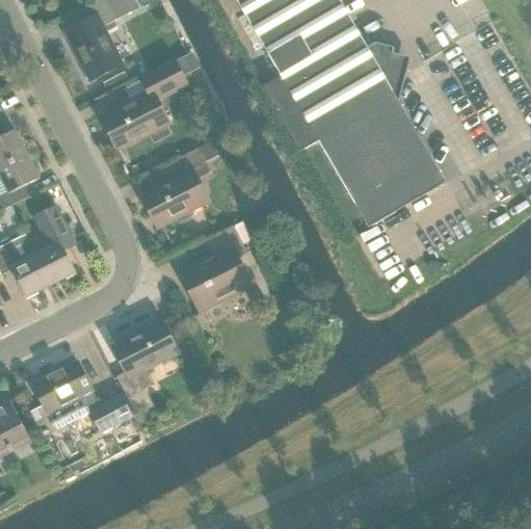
[(88,22),(63,34),(85,76),(120,59),(102,25),(139,5),(136,0),(100,0),(82,9),(88,22)]
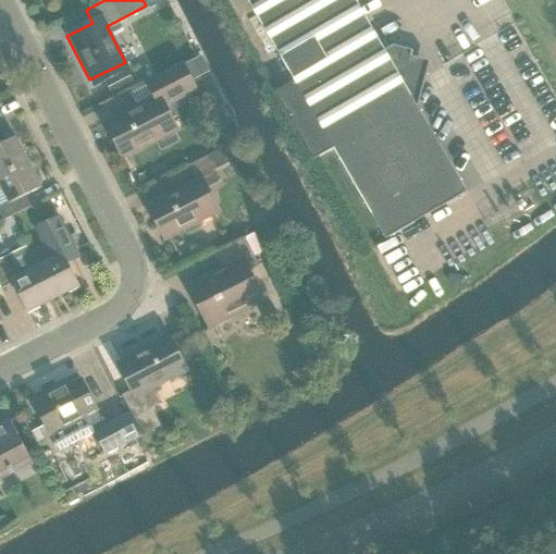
[(385,49),(357,0),(249,0),(294,77),(274,88),(313,156),(333,144),(385,235),(466,189),(414,98),(422,62),(409,59),(411,49),(393,44),(385,49)]
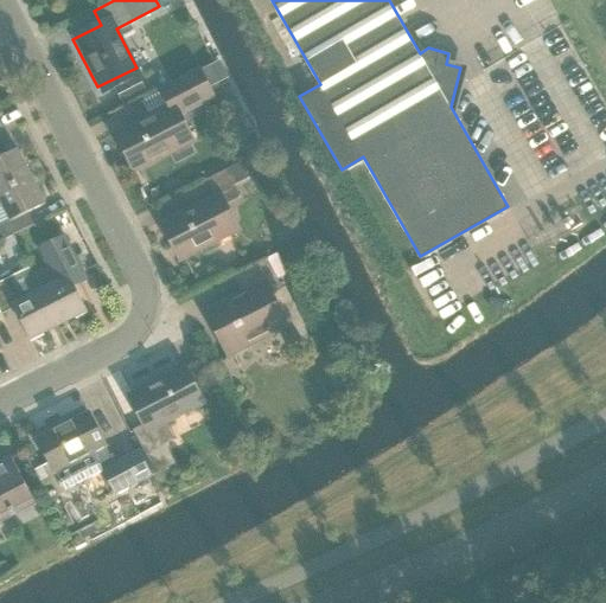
[(168,106),(119,130),(138,166),(170,149),(174,159),(191,151),(189,143),(174,114),(215,94),(201,66),(159,88),(168,106)]
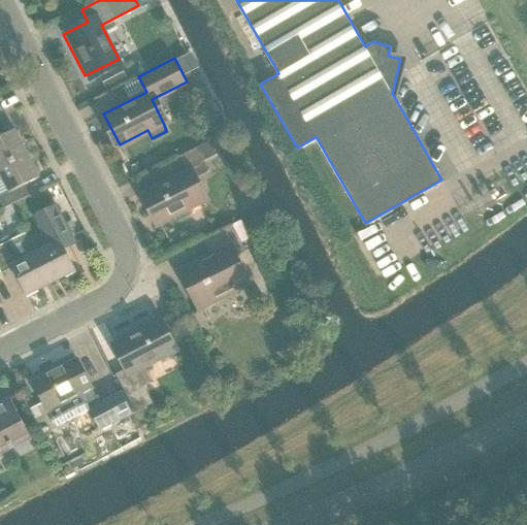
[(113,73),(102,79),(105,87),(118,80),(113,73)]
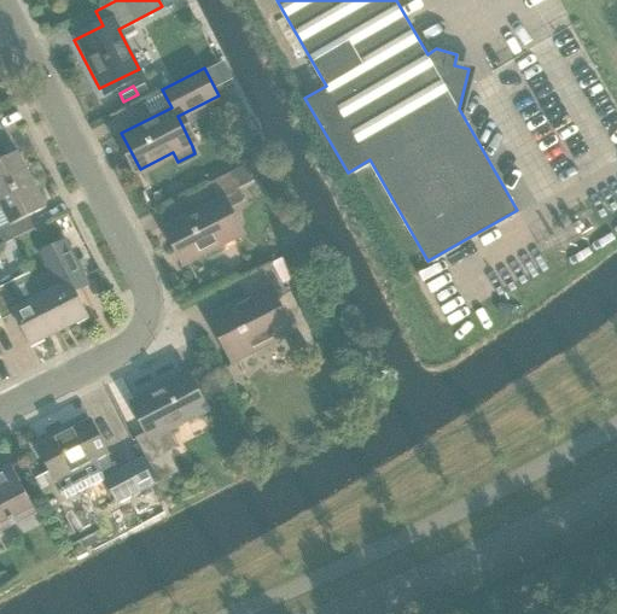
[(0,193),(30,177),(17,150),(0,158),(0,193)]
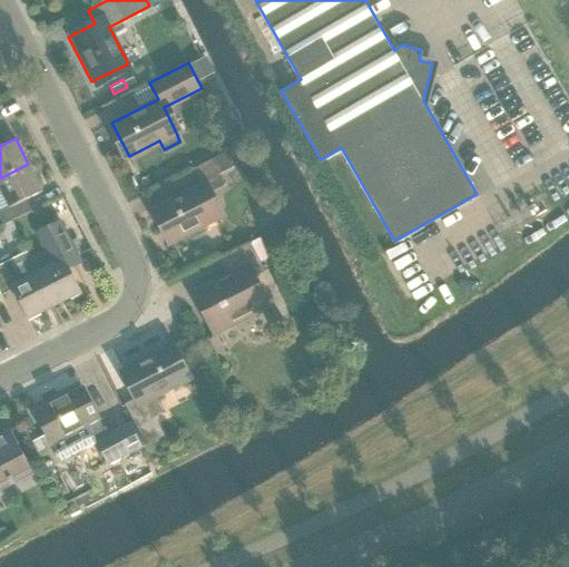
[(200,183),(155,206),(172,240),(218,216),(206,192),(224,183),(217,172),(237,162),(231,147),(193,167),(200,183)]
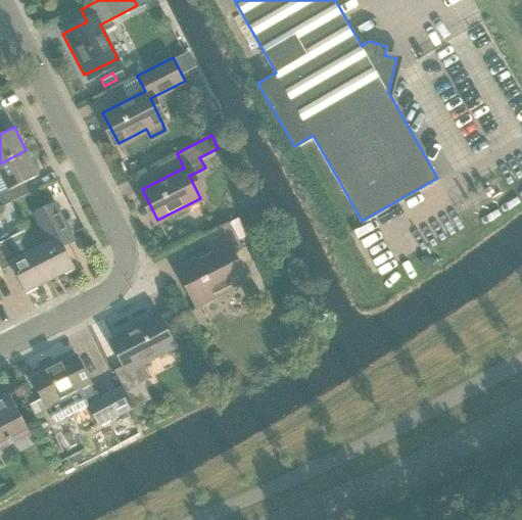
[(38,174),(26,150),(0,163),(0,172),(3,178),(0,179),(0,188),(1,191),(0,191),(0,205),(29,191),(24,181),(38,174)]
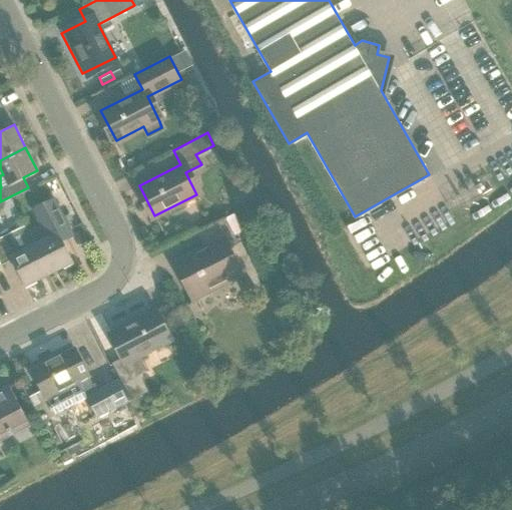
[(33,242),(49,274),(72,262),(58,233),(67,228),(52,197),(34,206),(48,234),(33,242)]
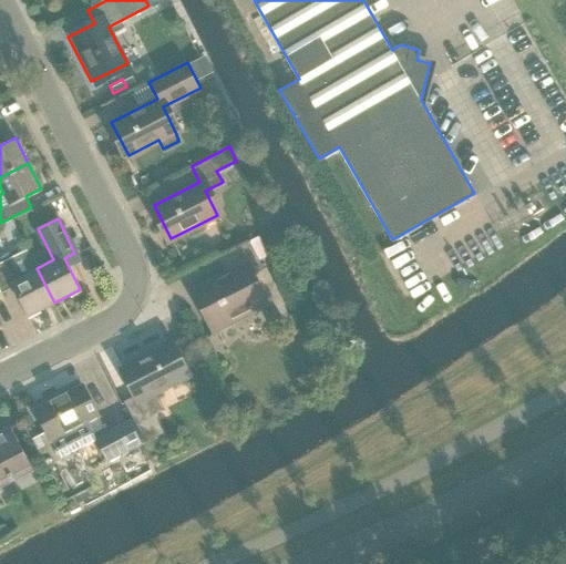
[(225,272),(195,287),(216,328),(263,304),(248,275),(261,268),(256,257),(268,252),(260,235),(217,257),(225,272)]
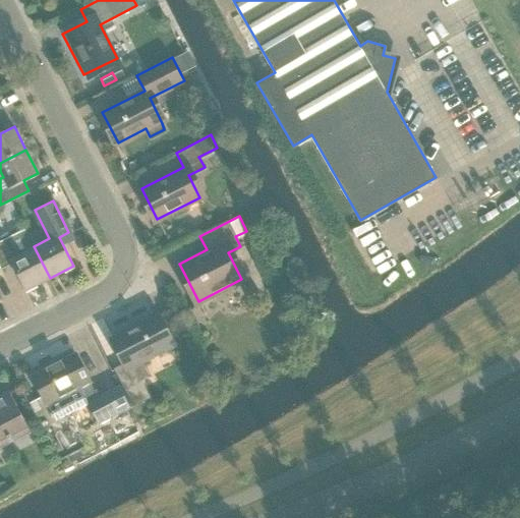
[(11,262),(25,289),(50,278),(34,246),(24,228),(0,240),(0,267),(11,262)]
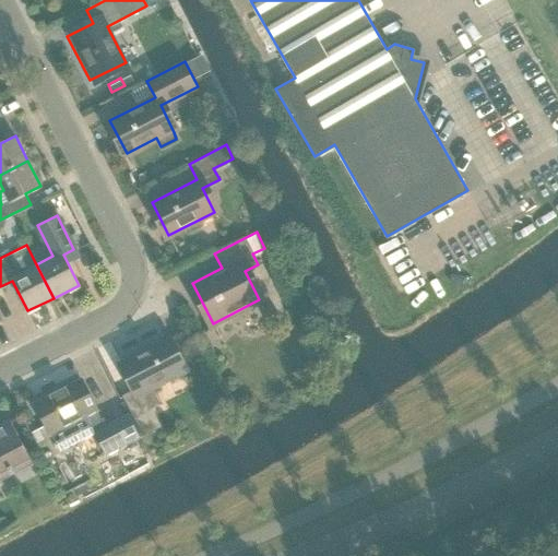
[(164,335),(120,357),(134,387),(121,393),(133,416),(142,434),(161,425),(152,406),(162,401),(154,385),(182,370),(164,335)]
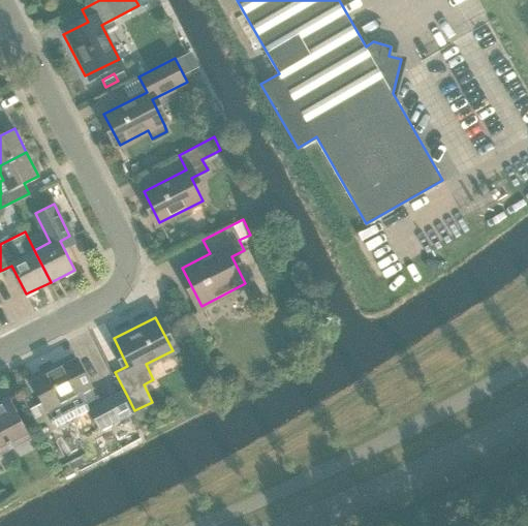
[(75,357),(31,379),(47,411),(49,410),(56,424),(89,407),(100,430),(132,413),(121,392),(98,403),(91,388),(75,357)]
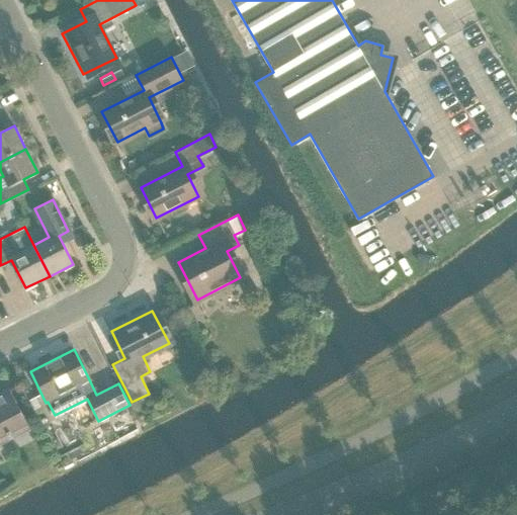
[(0,441),(28,427),(8,387),(0,391),(0,441)]
